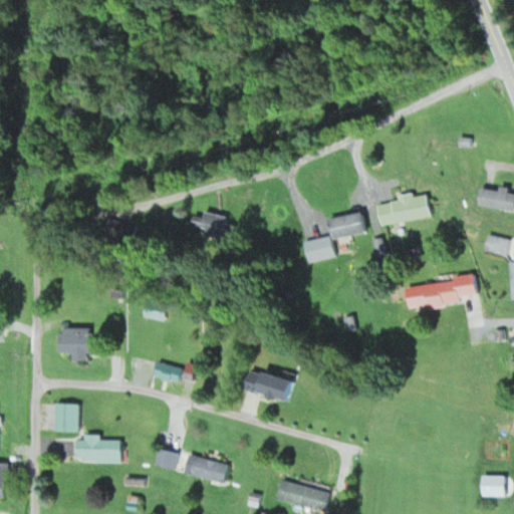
[(513,208),(513,188),(482,188),(482,208),(513,208)]
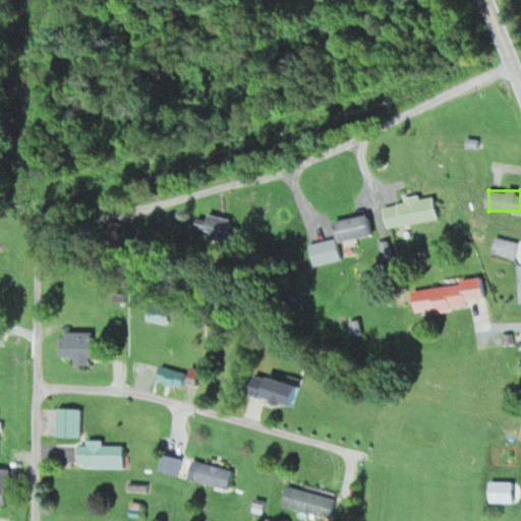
[(387,228),(439,219),(435,194),(405,199),(405,203),(384,207),(387,228)]
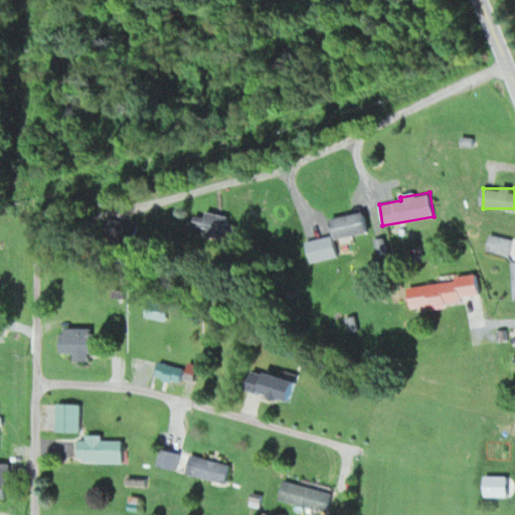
[(205,216),(194,214),(191,231),(227,236),(230,215),(205,211),(205,216)]
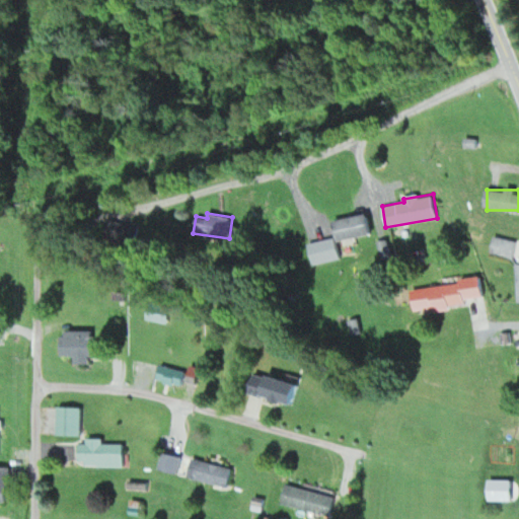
[(368,214),(334,221),(338,242),(372,235),(368,214)]
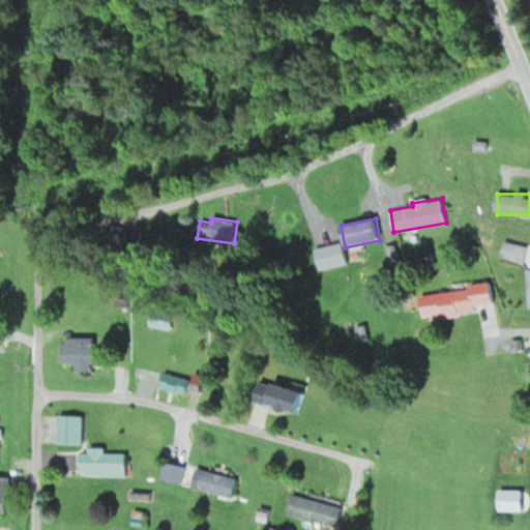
[(522,265),(527,246),(504,241),(499,259),(522,265)]
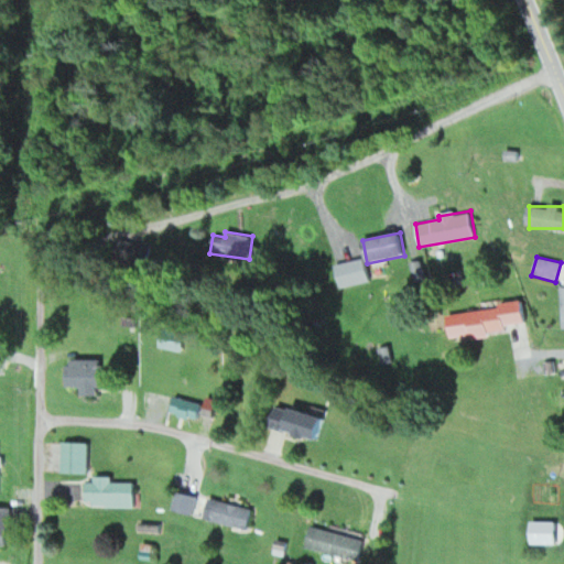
[(447,312),(449,340),(490,336),(490,331),(527,327),(524,305),(447,312)]
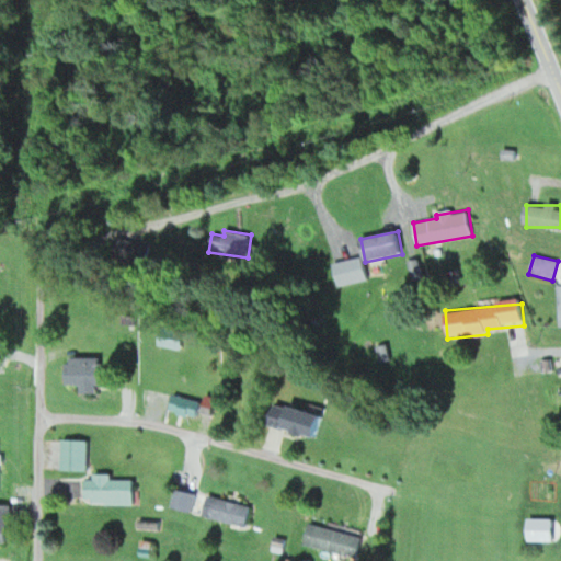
[(183,331),(160,329),(159,347),(182,350),(183,331)]
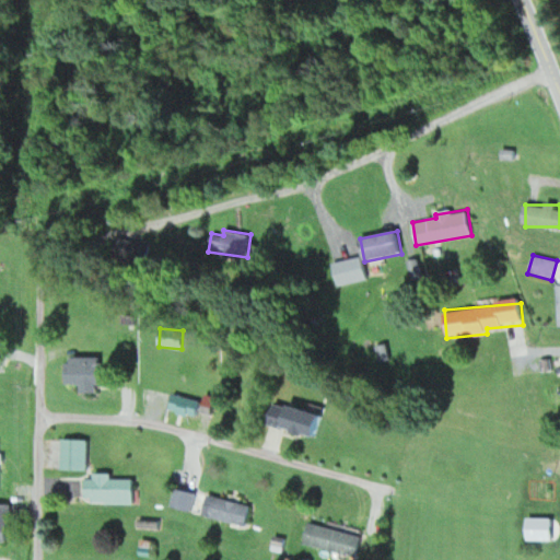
[(83,384),(83,393),(101,393),(101,358),(67,358),(67,384),(83,384)]
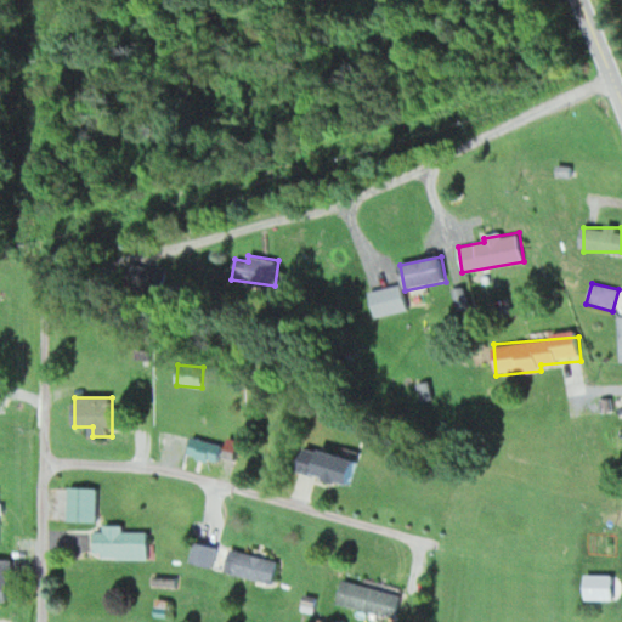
[(187,457),(219,464),(224,445),(192,437),(187,457)]
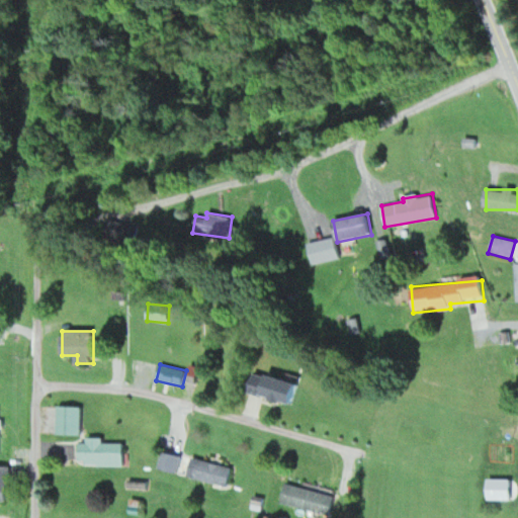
[(299,385),(256,371),(250,393),(293,406),(299,385)]
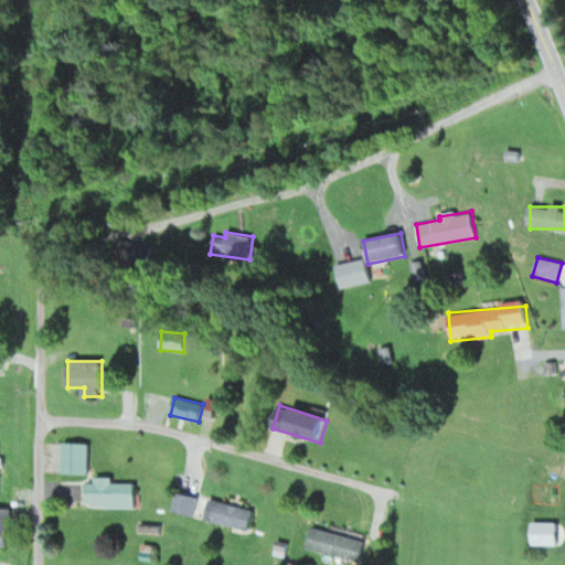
[(87,444),(62,444),(62,472),(87,472),(87,444)]
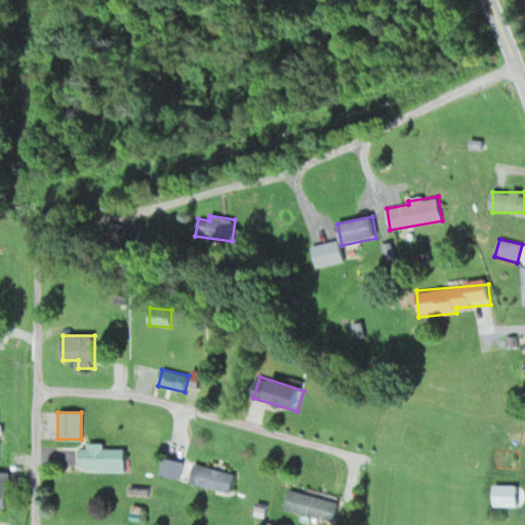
[(104,448),(104,443),(87,443),(87,448),(79,448),(79,470),(124,470),(124,448),(104,448)]
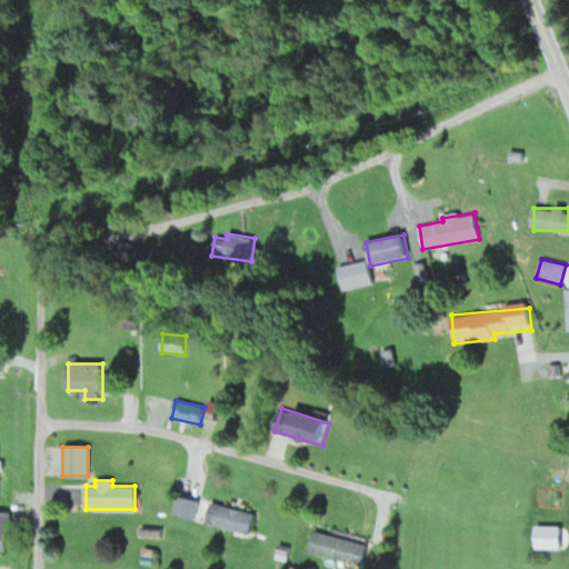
[(172,513),(248,533),(253,512),(178,492),(172,513)]
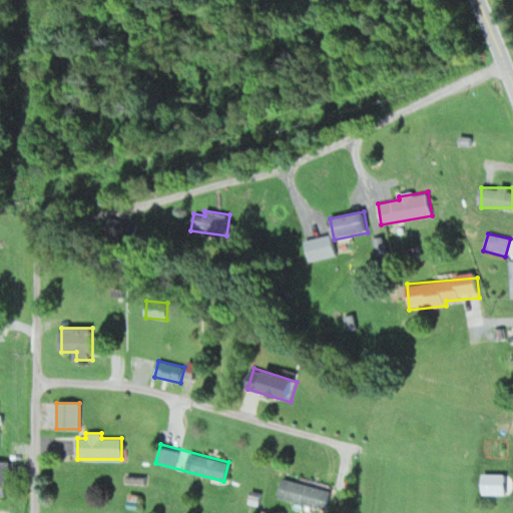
[(8,461),(0,460),(0,498),(8,499),(8,461)]
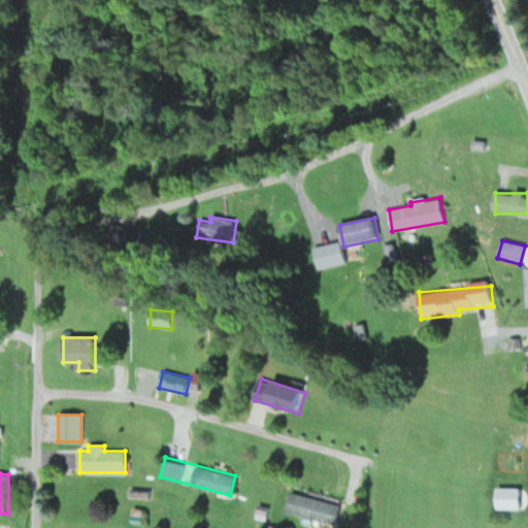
[(338,503),(291,491),(285,513),(333,524),(338,503)]
